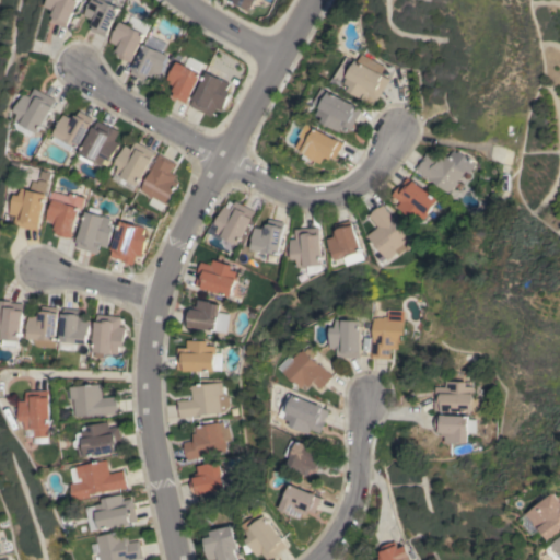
[(81,0),(69,27),(54,21),(56,16),(55,15),(56,14),(53,13),(55,9),(48,7),(50,0),(81,0)]
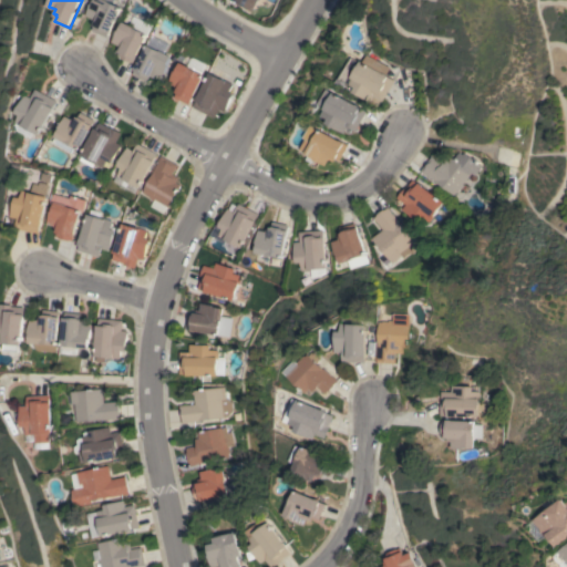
[(111,33),(110,32),(107,37),(93,30),(95,26),(94,24),(95,23),(92,22),(94,19),(88,16),(93,3),(94,4),(96,0),(107,0),(110,1),(123,8),(111,33)]
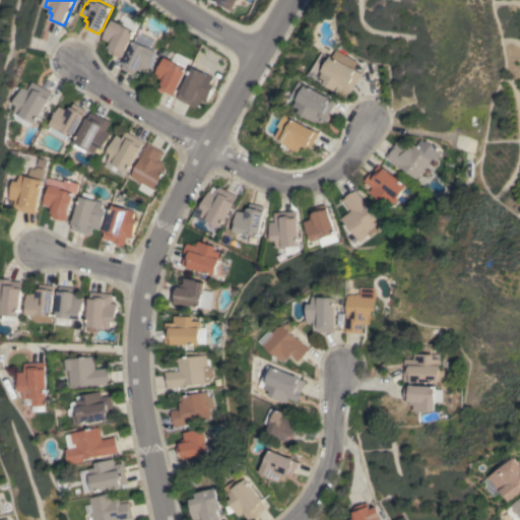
[(235,0),(231,9),(211,0),(235,0)]
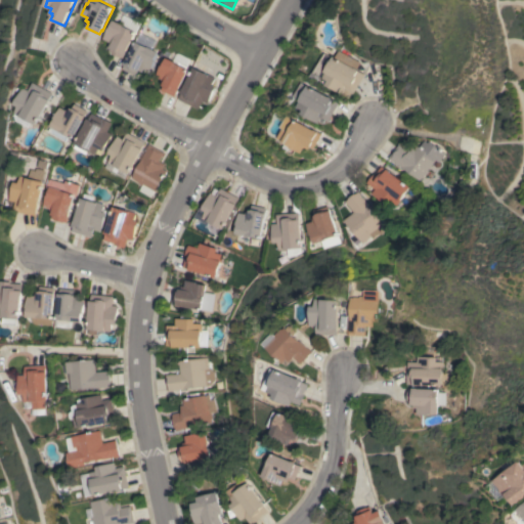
[(137,32),(127,50),(128,50),(124,59),(120,57),(112,53),(113,52),(108,51),(111,47),(108,45),(110,42),(103,39),(110,28),(111,28),(115,19),(137,32)]
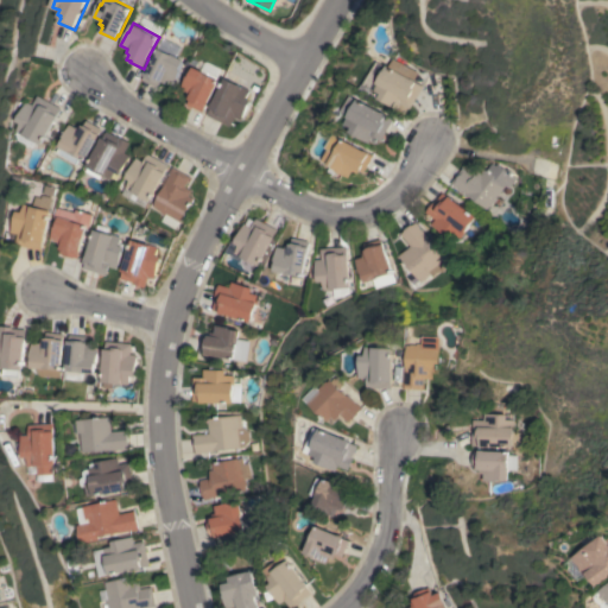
[(143,80),(145,75),(158,48),(172,55),(173,54),(184,59),(179,70),(181,70),(175,83),(168,80),(166,83),(162,81),(158,88),(143,80)]
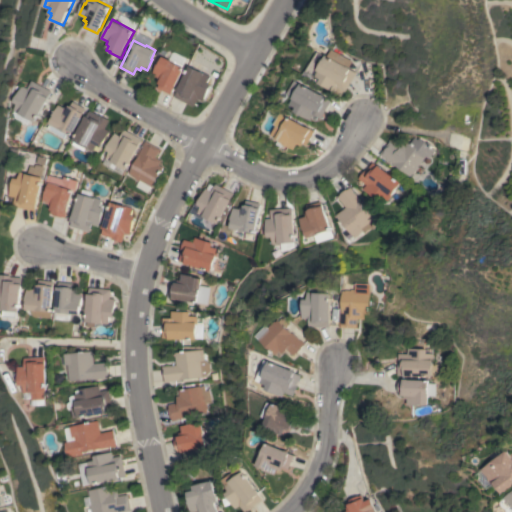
[(332,49),(352,61),(348,67),(351,68),(350,69),(356,72),(345,92),(343,91),(341,95),(319,82),(321,79),(306,71),(317,52),(326,56),(326,55),(328,56),(332,49)]
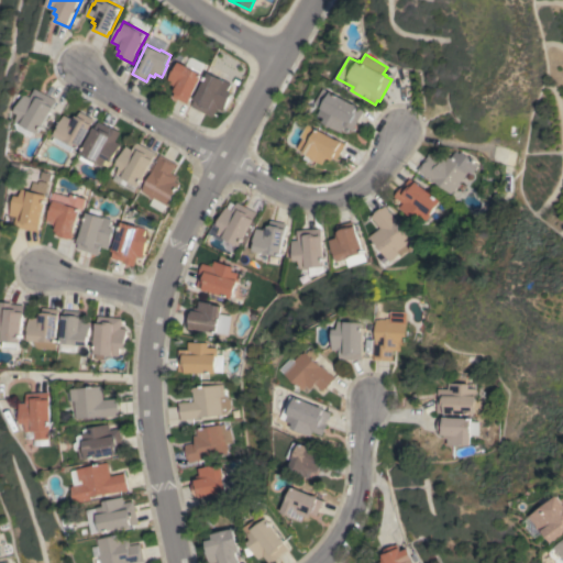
[(203,64),(187,56),(183,65),(200,73),(203,64)]
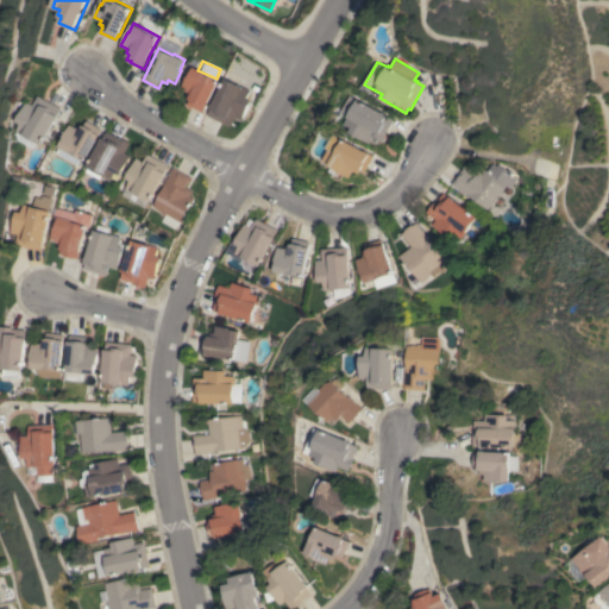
[(188,105),(190,99),(189,99),(189,98),(186,95),(188,92),(181,89),(188,75),(189,76),(194,67),(203,71),(203,73),(219,81),(208,102),(209,102),(207,107),(206,107),(202,112),(188,105)]
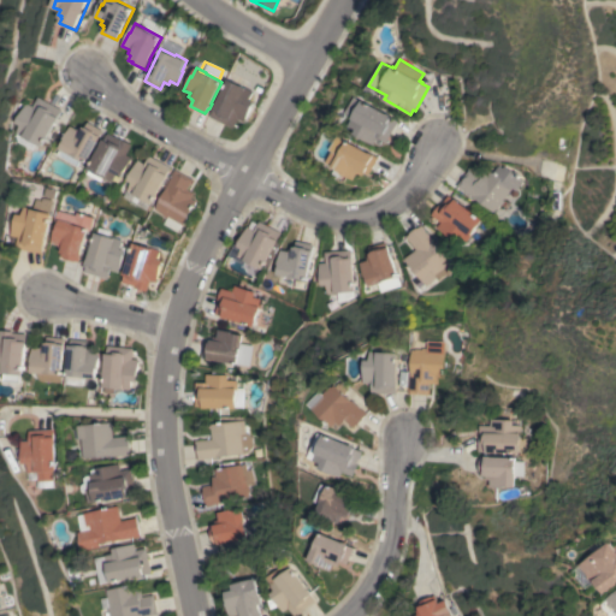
[(214,110),(213,108),(227,78),(244,87),(253,92),(249,99),(254,101),(244,122),(238,118),(234,129),(211,117),(214,110)]
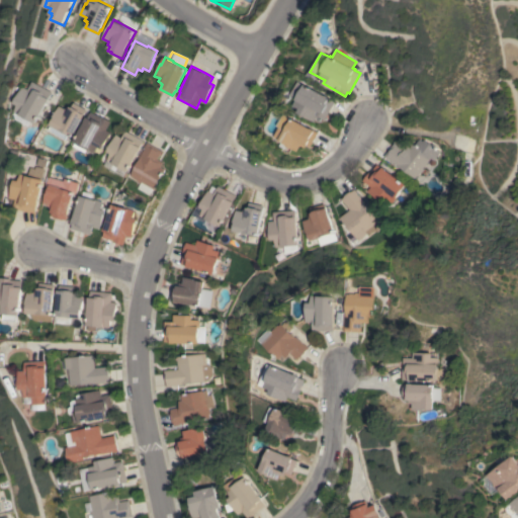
[(24,86),(29,89),(33,81),(53,92),(35,123),(15,111),(19,105),(15,103),(24,86)]
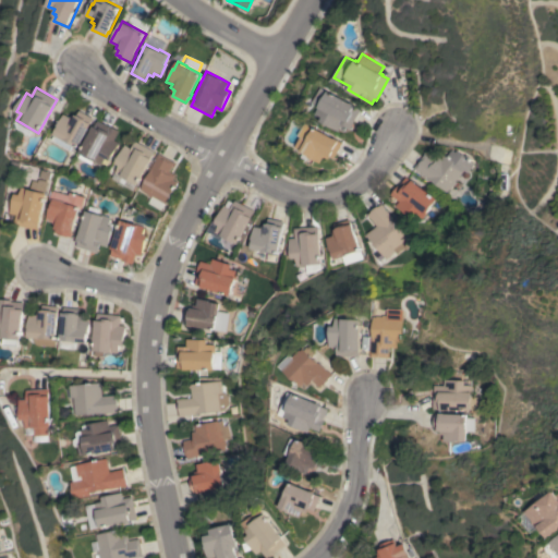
[(320,120),(323,116),(317,112),(322,106),(314,101),(322,88),(328,93),(329,91),(351,102),(352,102),(356,105),(356,106),(362,109),(351,129),(343,124),(340,131),(320,120)]
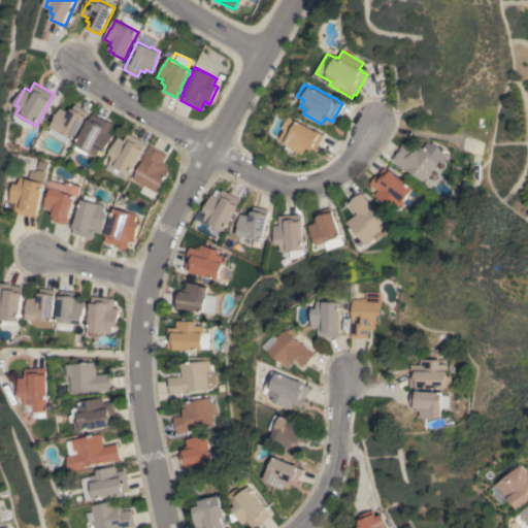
[(50,132),(53,128),(52,127),(56,120),(55,119),(61,107),(67,111),(69,107),(72,109),(75,104),(89,112),(73,139),(70,137),(67,142),(50,132)]
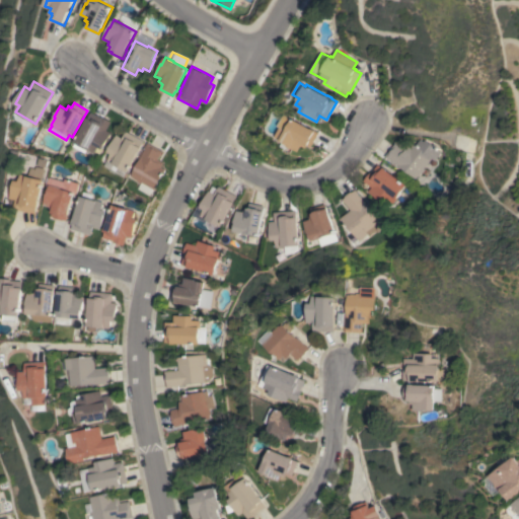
[(74,142),(91,112),(100,117),(101,117),(110,122),(106,130),(110,133),(101,149),(97,147),(94,153),(74,142)]
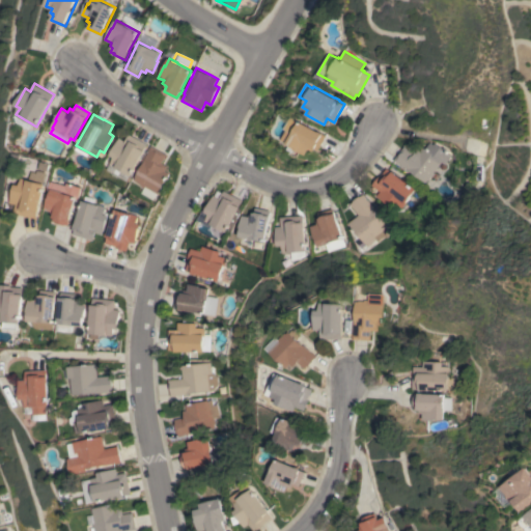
[(288,130),(285,129),(292,116),(327,135),(326,139),(322,148),(320,147),(318,150),(315,148),(313,151),(310,149),(306,156),(296,149),(296,148),(288,143),(283,140),(288,130)]
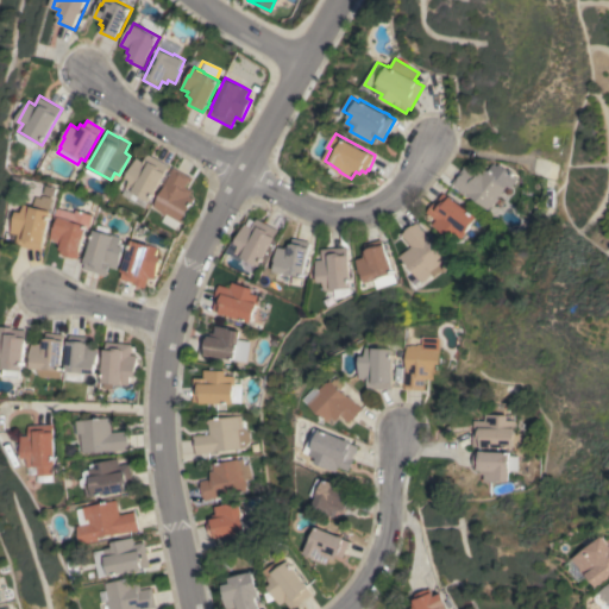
[(136,158),(144,162),(148,154),(169,165),(164,173),(165,173),(150,201),(148,201),(144,207),(121,195),(130,181),(125,179),(136,158)]
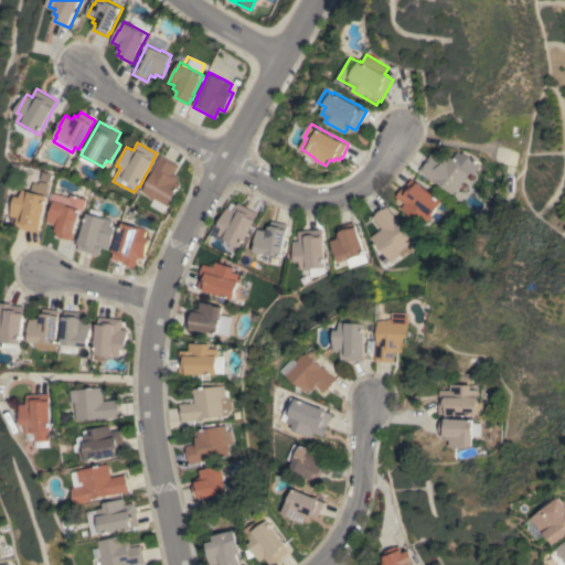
[(429,156),(440,163),(445,158),(446,160),(450,155),(452,157),(457,151),(460,155),(462,152),(479,164),(471,174),(468,172),(451,194),(445,189),(444,191),(436,184),(437,183),(430,178),(429,179),(418,170),(429,156)]
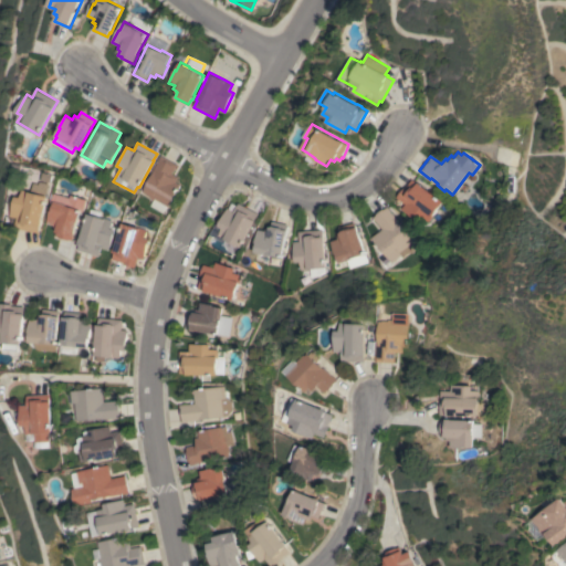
[(158,161),(157,161),(160,155),(177,164),(173,174),(178,177),(176,182),(180,185),(168,207),(154,199),(153,200),(149,198),(144,195),(145,194),(142,191),(158,161)]
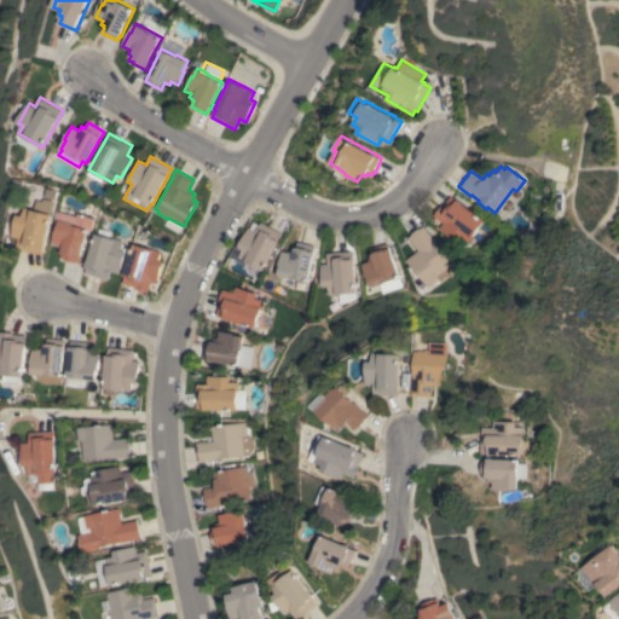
[(438,229),(441,223),(433,215),(440,206),(441,207),(450,196),(456,201),(457,200),(461,202),(460,203),(482,221),(466,243),(458,238),(456,242),(438,229)]
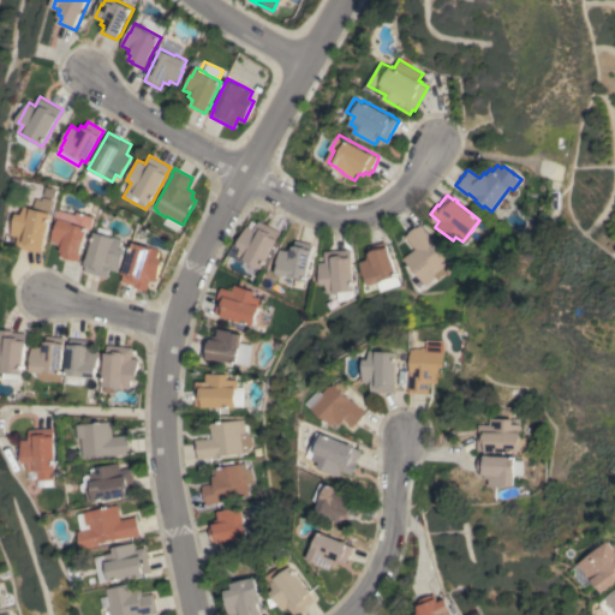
[(17,248),(21,237),(13,236),(19,213),(24,215),(27,206),(35,208),(37,198),(43,201),(45,197),(54,199),(52,213),(53,213),(46,245),(45,245),(42,254),(17,248)]
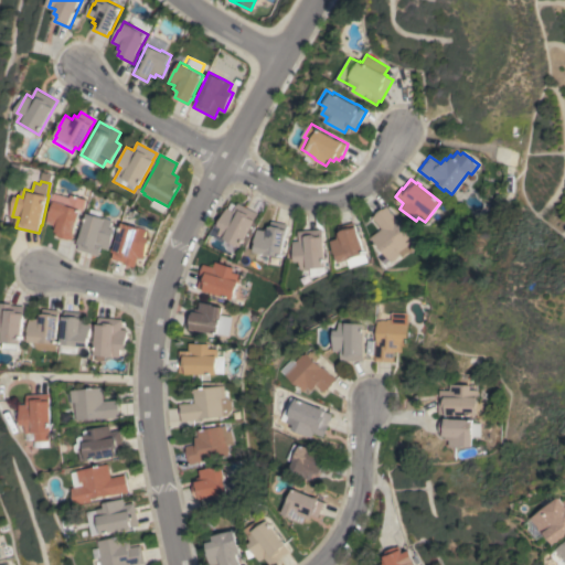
[(51,210),(53,211),(55,201),(67,204),(67,205),(82,209),(73,240),(68,238),(68,240),(59,237),(60,236),(55,235),(56,231),(53,230),(55,225),(48,223),(51,210)]
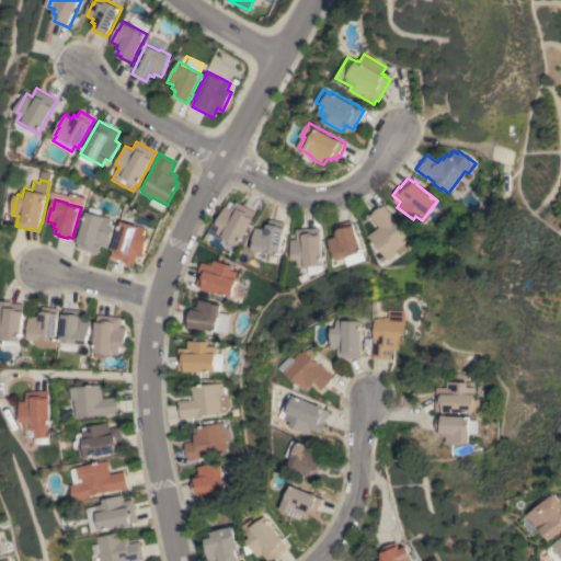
[(216,233),(220,227),(216,225),(225,206),(232,210),(237,202),(255,212),(252,218),(254,219),(252,224),(251,224),(239,245),(216,233)]
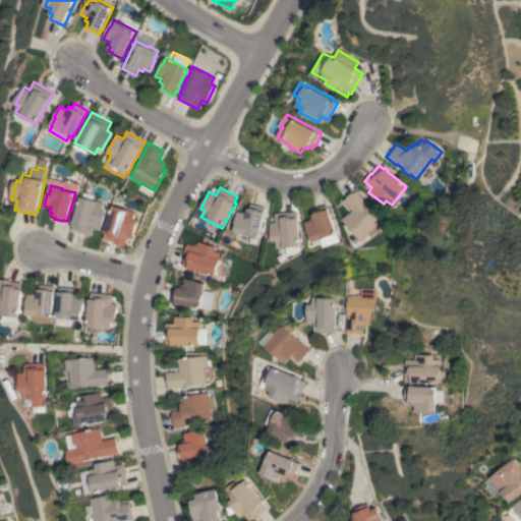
[(340,219),(350,211),(342,200),(355,190),(359,194),(358,194),(379,222),(379,223),(383,228),(377,233),(374,232),(368,237),(366,235),(358,242),(340,219)]
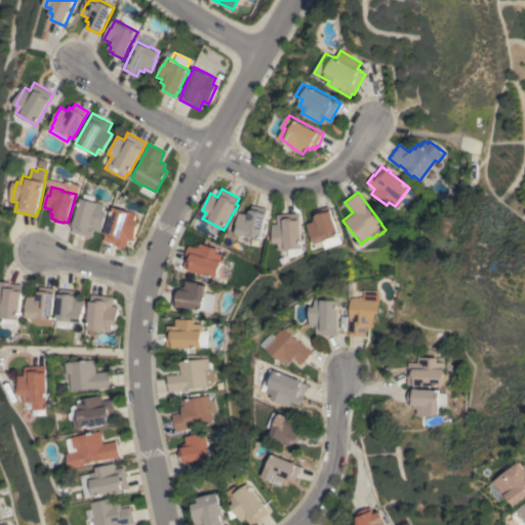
[(72,232),(74,226),(73,226),(81,198),(95,202),(96,202),(105,204),(103,211),(107,213),(102,232),(94,230),(92,238),(72,232)]
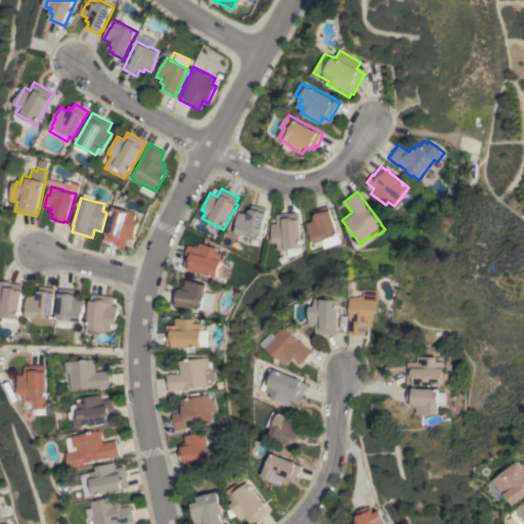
[(243,234),(242,241),(235,239),(236,233),(237,225),(236,225),(239,213),(246,214),(247,210),(251,211),(252,205),(266,208),(265,213),(266,213),(265,218),(264,218),(260,238),(259,238),(258,245),(252,244),(252,243),(246,242),(247,235),(243,234)]
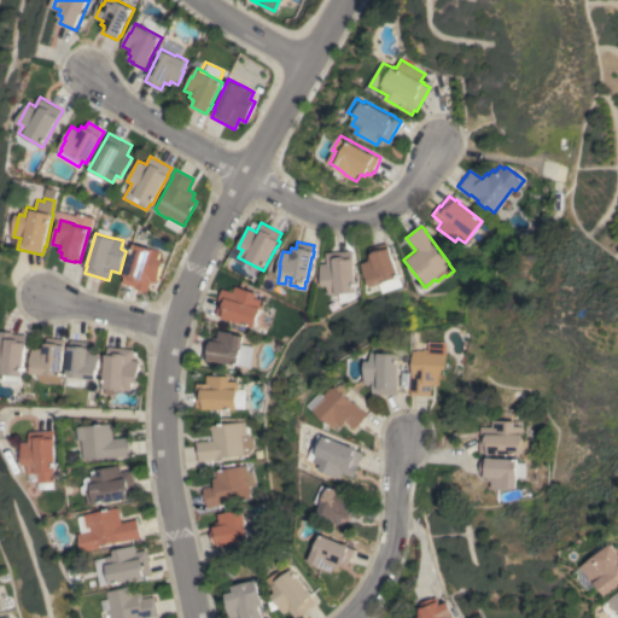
[(366,257),(369,256),(369,255),(372,255),(369,248),(386,243),(388,249),(389,249),(400,286),(386,290),(385,285),(377,289),(375,286),(369,287),(367,277),(365,278),(361,263),(368,261),(366,257)]
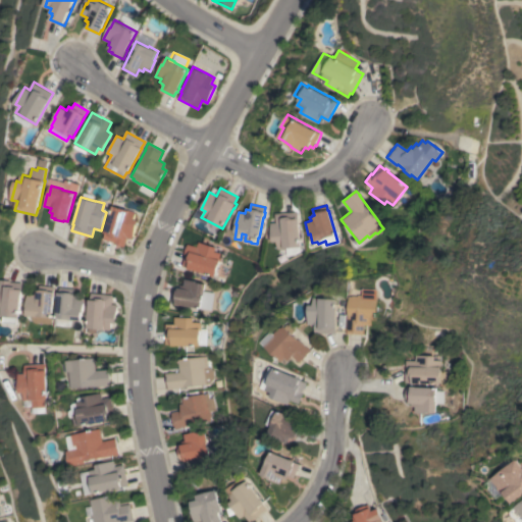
[(113,244),(114,242),(103,239),(113,206),(127,210),(136,212),(134,220),(138,221),(133,239),(127,238),(124,247),(113,244)]
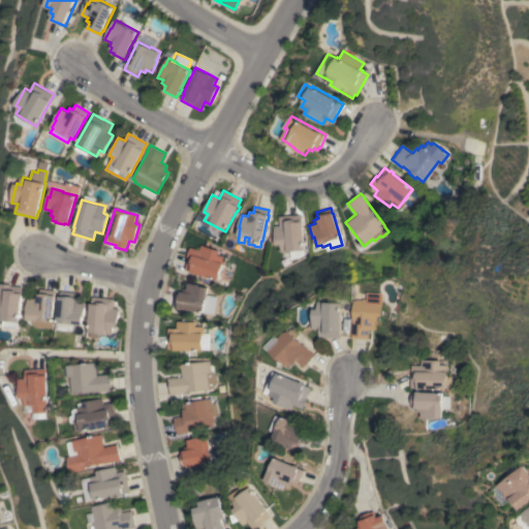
[(280,252),(280,245),(276,245),(274,225),(279,225),(278,216),(284,215),(285,216),(301,215),(301,221),(303,221),(303,226),(302,226),(305,250),(280,252)]
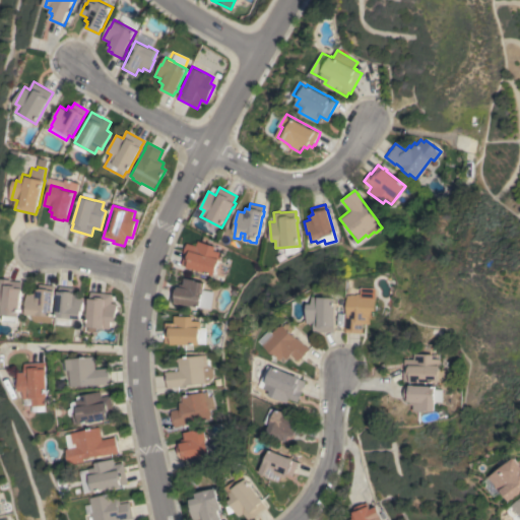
[(214,275),(192,268),(192,269),(187,268),(188,266),(182,264),(185,254),(183,254),(187,243),(196,246),(197,241),(215,247),(214,251),(221,253),(214,275)]
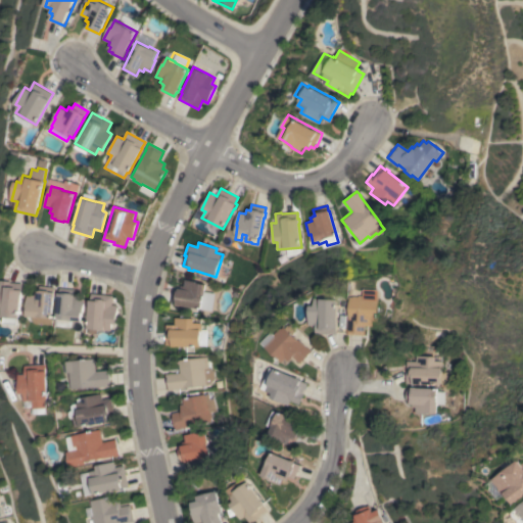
[(12,281),(12,283),(24,283),(20,318),(19,318),(19,324),(5,323),(6,317),(0,317),(0,289),(1,290),(1,280),(12,281)]
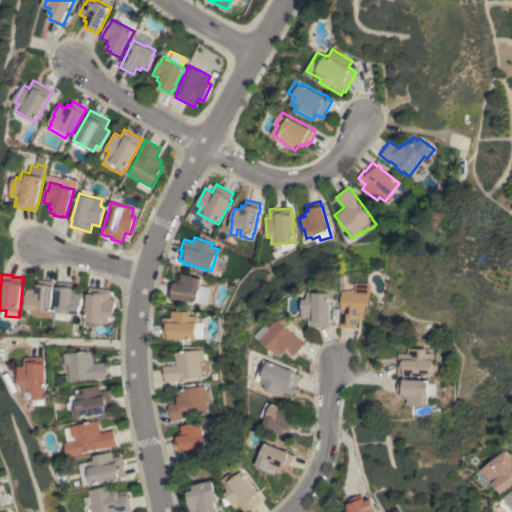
[(200,290),(199,290),(197,302),(177,299),(177,300),(172,299),(173,297),(167,297),(170,282),(180,283),(181,274),(193,275),(193,277),(202,278),(200,290)]
